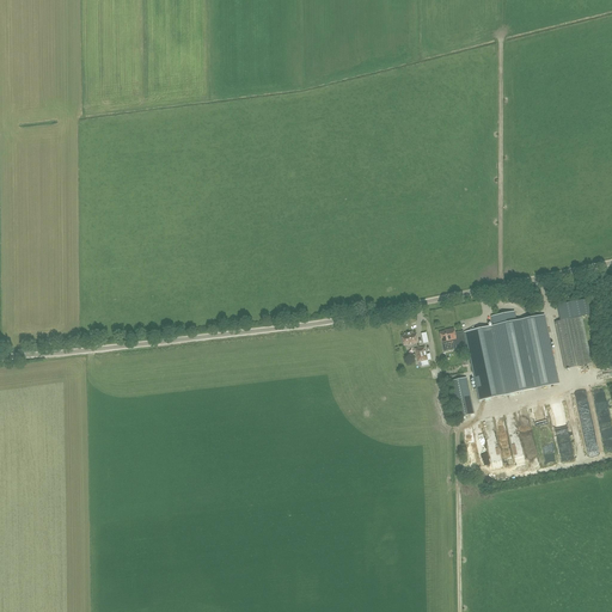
[(586,298),(563,303),(567,320),(555,323),(564,369),(588,363),(579,318),(589,316),(586,298)]
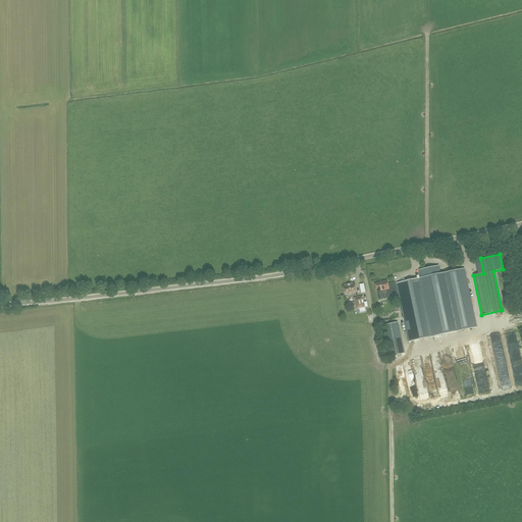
[(421,278),(397,284),(409,342),(476,327),(464,269),(441,274),(439,265),(419,270),(421,278)]
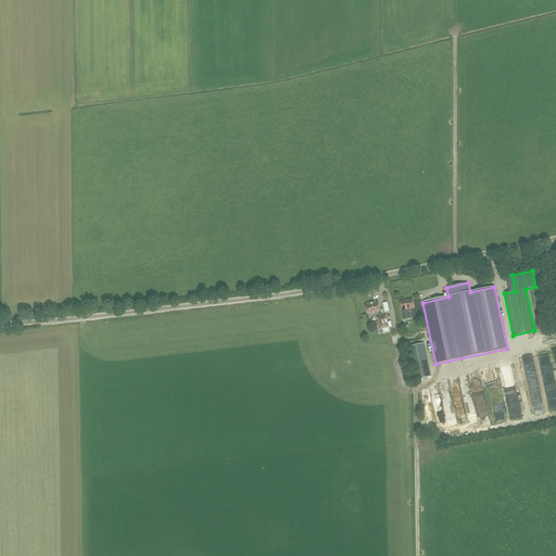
[(402,312),(409,310),(412,318),(424,316),(421,302),(413,303),(412,299),(407,300),(407,301),(400,303),(402,312)]
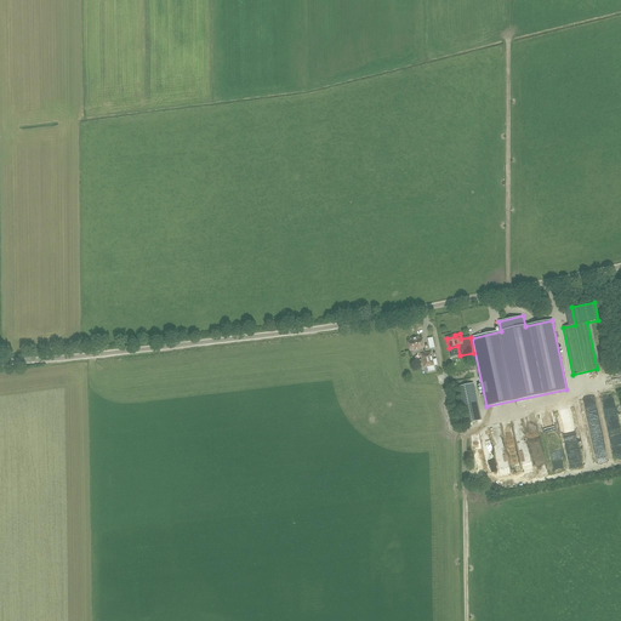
[(408,342),(410,352),(414,351),(415,352),(419,351),(420,349),(425,348),(422,339),(419,340),(419,337),(410,340),(411,341),(408,342)]
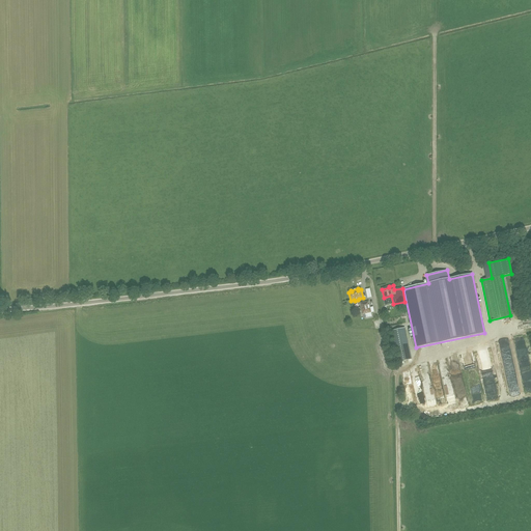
[(369,302),(360,304),(362,314),(371,313),(369,302)]
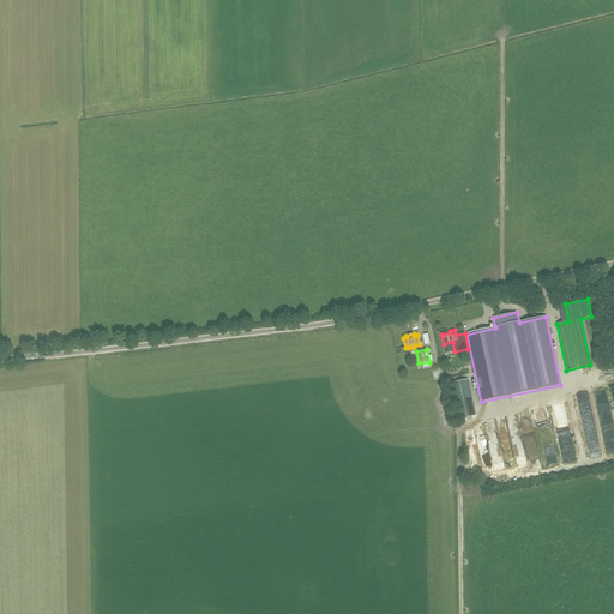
[(475,416),(468,380),(451,384),(459,420),(475,416)]
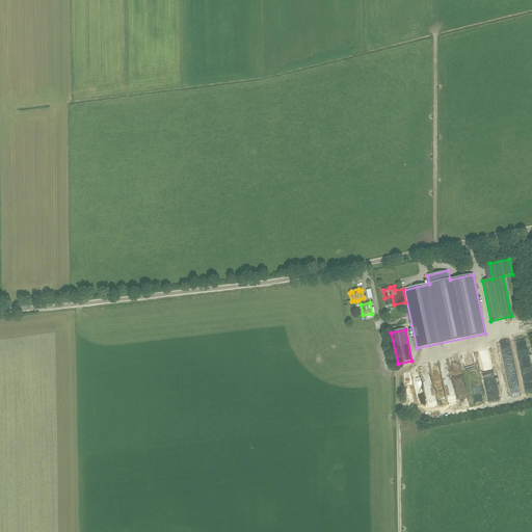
[(489,340),(490,357),(499,357),(498,340),(489,340)]
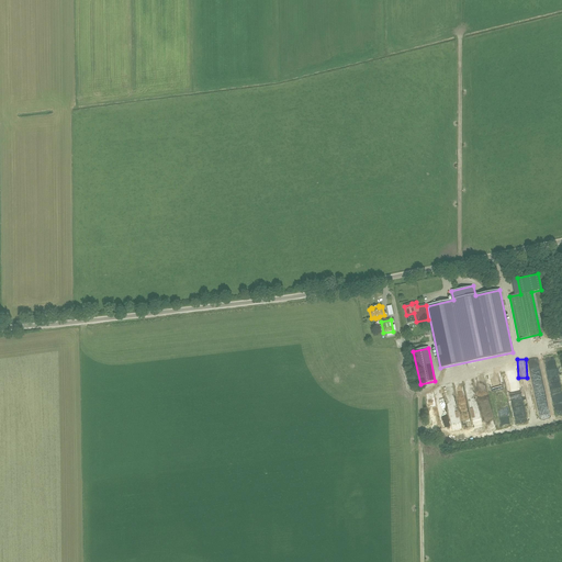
[(496,400),(504,397),(502,382),(498,383),(499,390),(494,391),(496,400)]
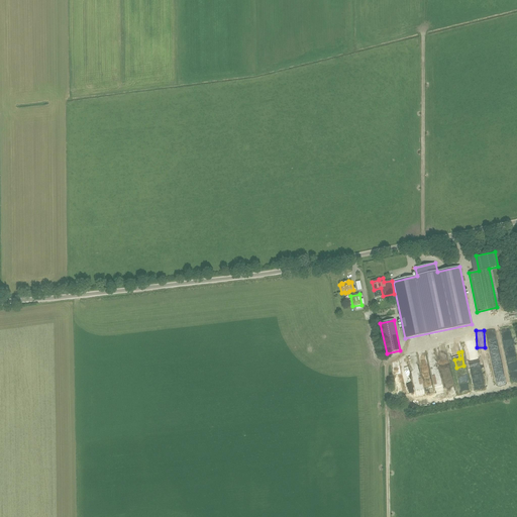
[(491,355),(496,385),(506,383),(502,360),(501,360),(500,354),(491,355)]
